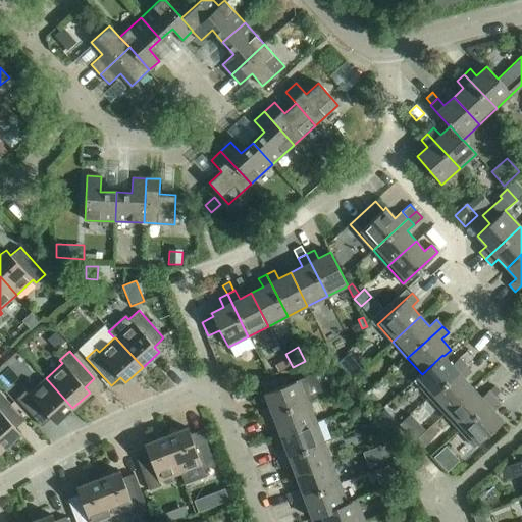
[(348,354),(337,363),(350,378),(361,369),(348,354)]
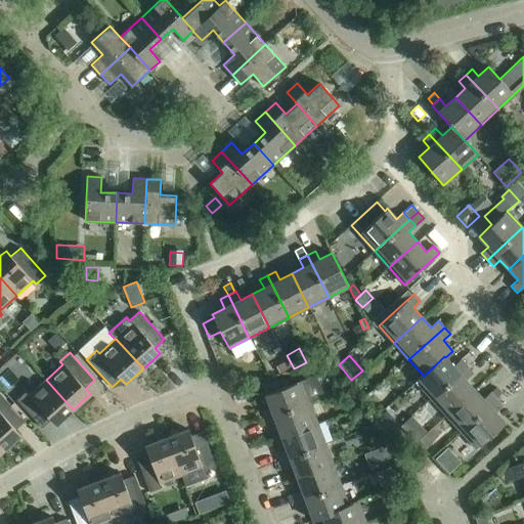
[(471,360),(466,355),(461,360),(466,365),(471,360)]
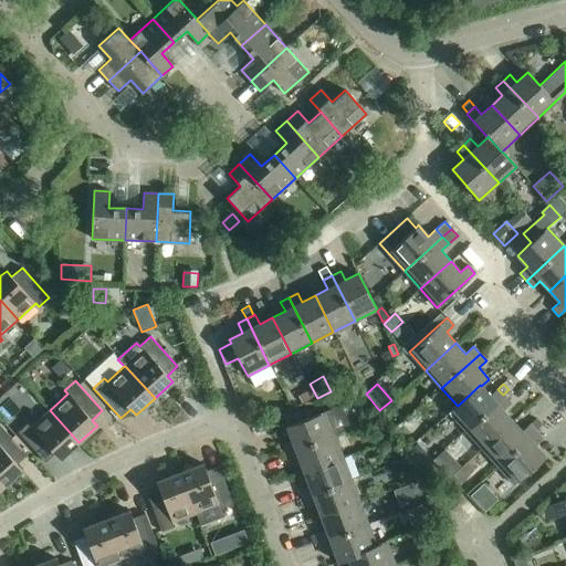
[(449,411),(465,429),(503,395),(498,389),(490,396),(481,386),(480,385),(458,406),(457,405),(449,411)]
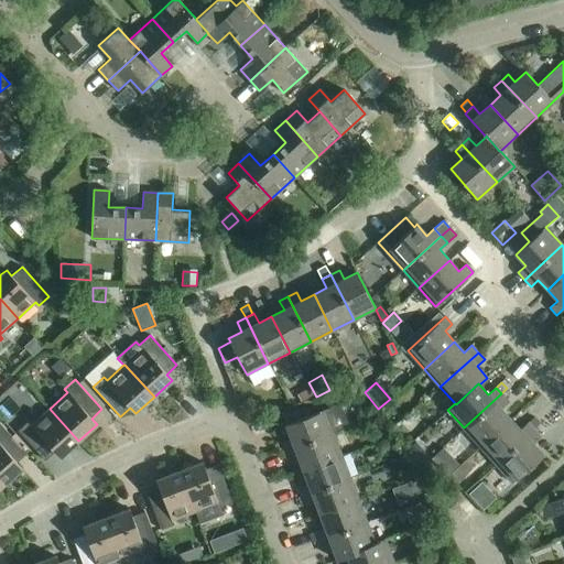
[(312,397),(307,389),(297,394),(302,403),(312,397)]
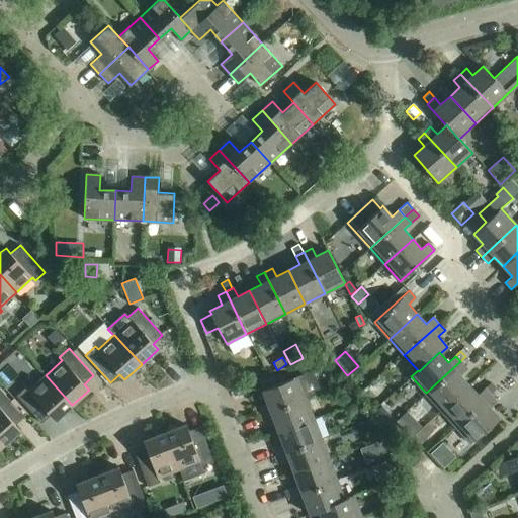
[(426,393),(441,410),(468,384),(460,375),(467,369),(460,361),(426,393)]
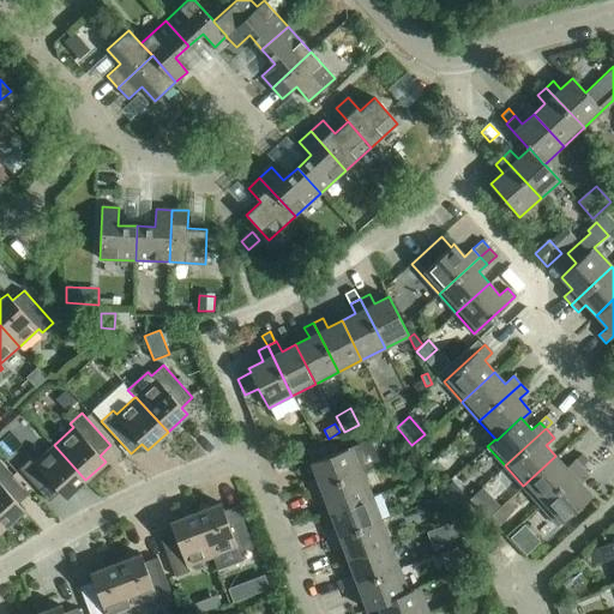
[(311,492),(362,471),(380,464),(371,439),(311,462),(317,477),(307,482),(311,492)]
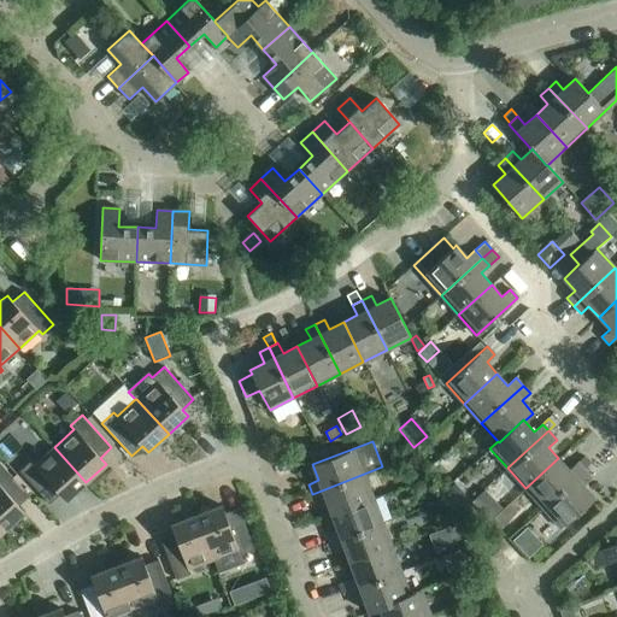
[(86,482),(54,447),(35,465),(31,460),(19,471),(50,504),(60,494),(66,500),(86,482)]
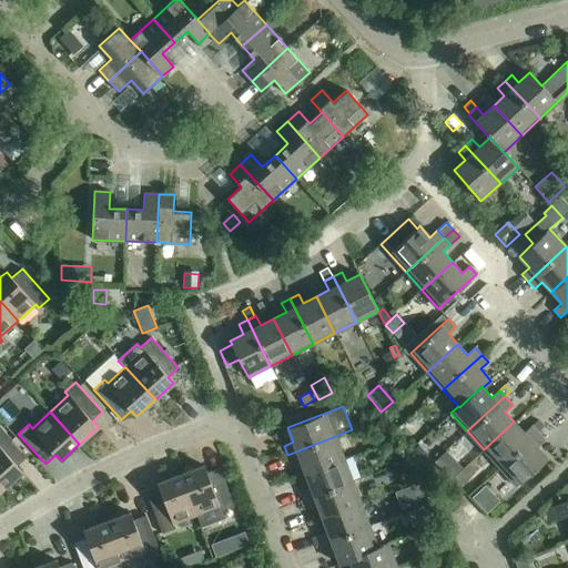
[(484,449),(499,467),(538,433),(531,426),(524,433),(514,422),(484,449)]
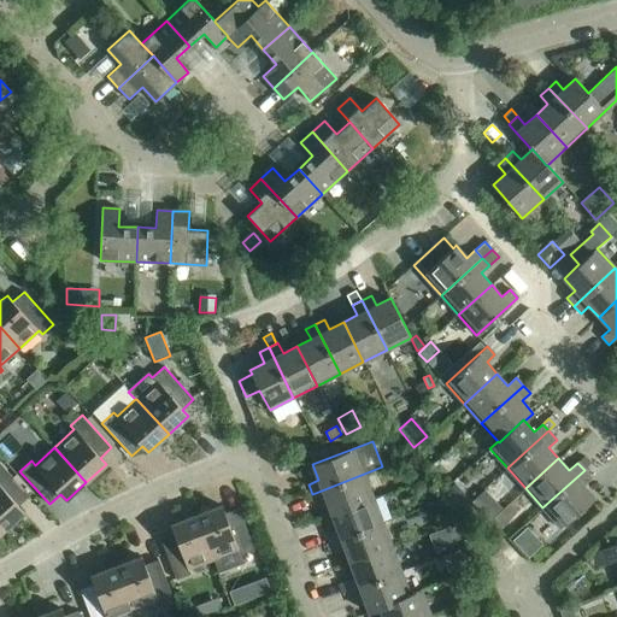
[(0,526),(4,530),(24,512),(18,506),(29,495),(0,463),(0,526)]
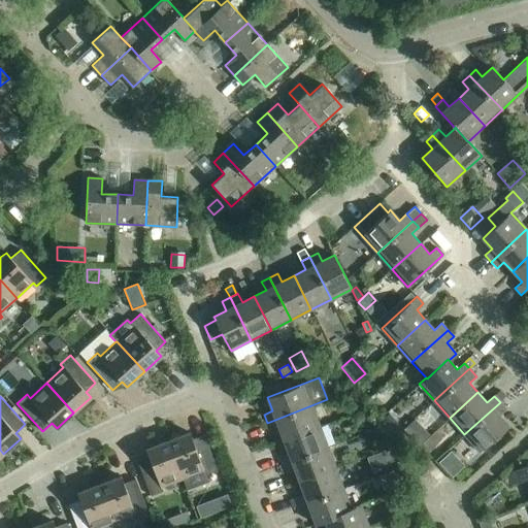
[(500,402),(464,434),(480,452),(508,426),(499,416),(506,409),(500,402)]
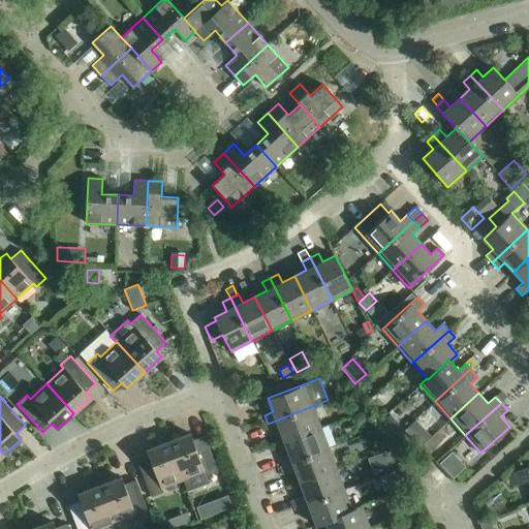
[(279,428),(284,441),(320,427),(312,406),(268,424),(271,432),(279,428)]
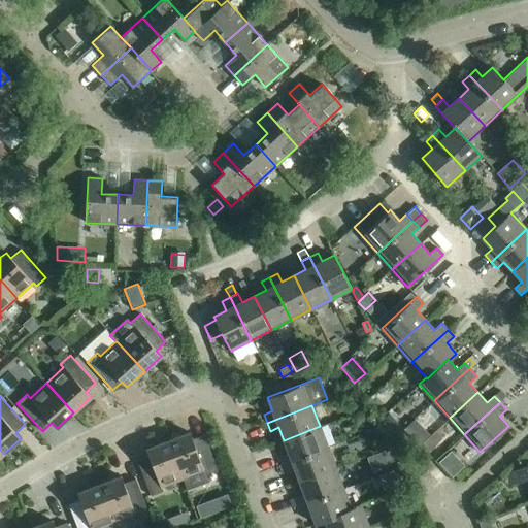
[(279,456),(283,464),(327,448),(320,426),(284,440),(288,453),(279,456)]
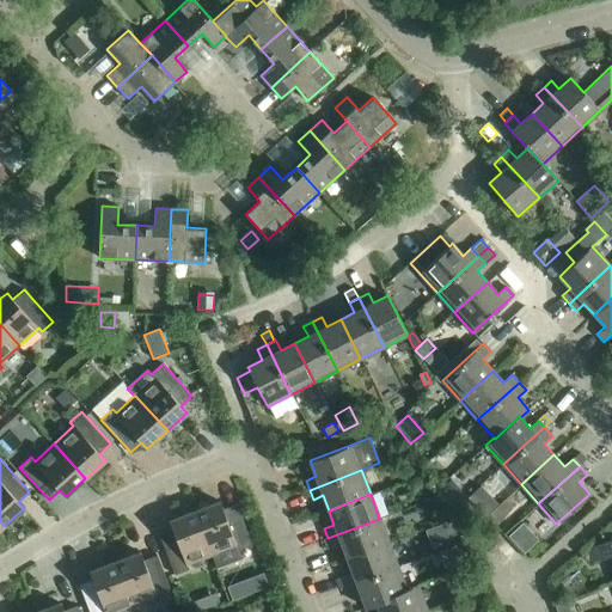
[(219,501),(195,510),(212,555),(236,545),(238,550),(252,545),(237,505),(222,509),(219,501)]
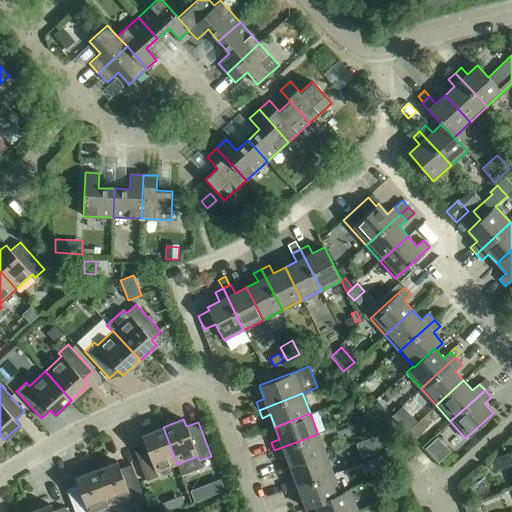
[(377,434),(374,426),(366,429),(370,437),(377,434)]
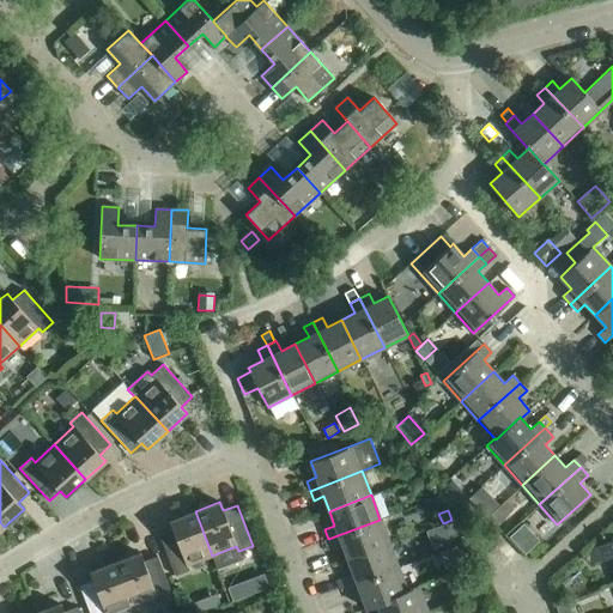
[(212,556),(195,511),(170,521),(173,529),(159,534),(175,576),(189,570),(187,565),(212,556)]
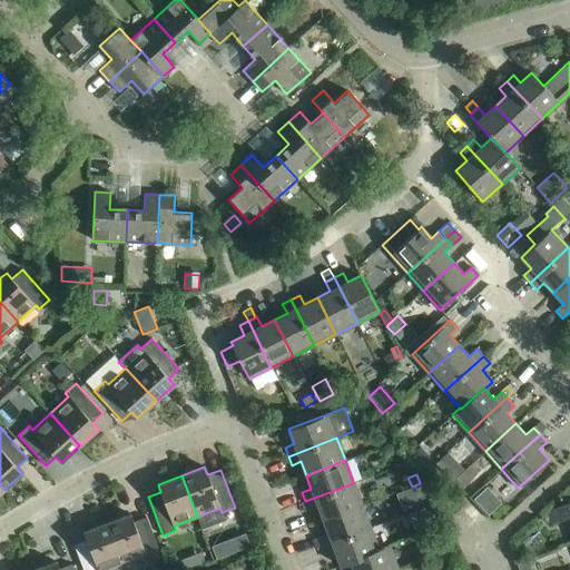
[(318,507),(323,520),(362,505),(353,483),(305,501),(308,510),(318,507)]
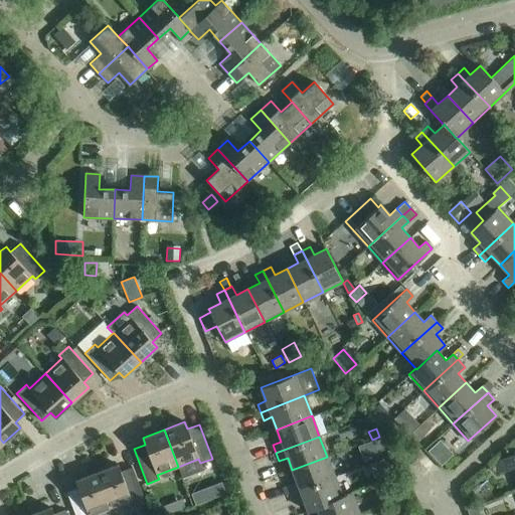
[(389,448),(383,437),(376,440),(382,451),(389,448)]
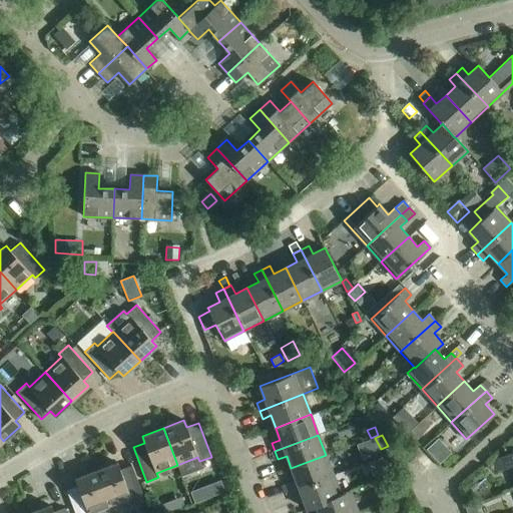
[(348,447),(345,439),(332,444),(335,451),(348,447)]
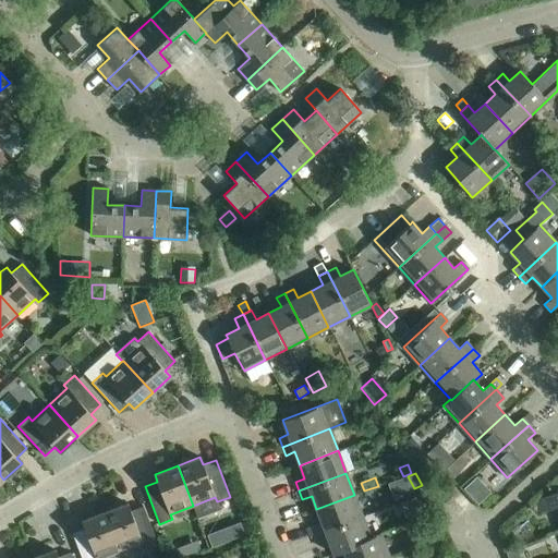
[(557,507),(557,510),(557,490),(536,499),(542,512),(557,507)]
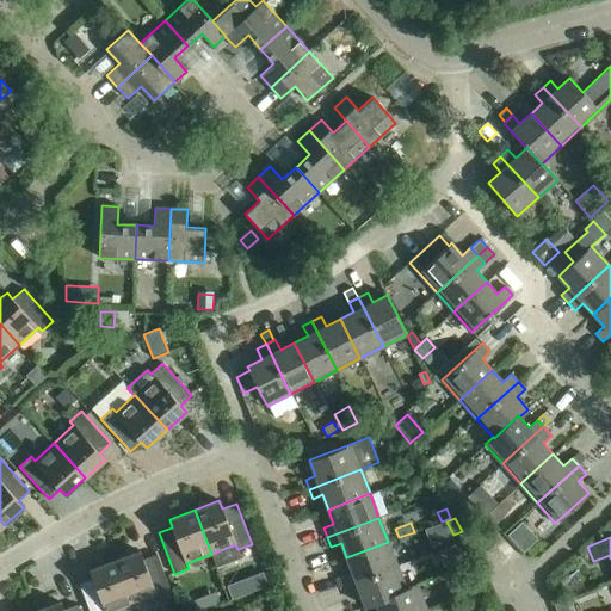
[(464,541),(451,545),(457,562),(460,561),(469,557),(470,557),(467,547),(464,541)]
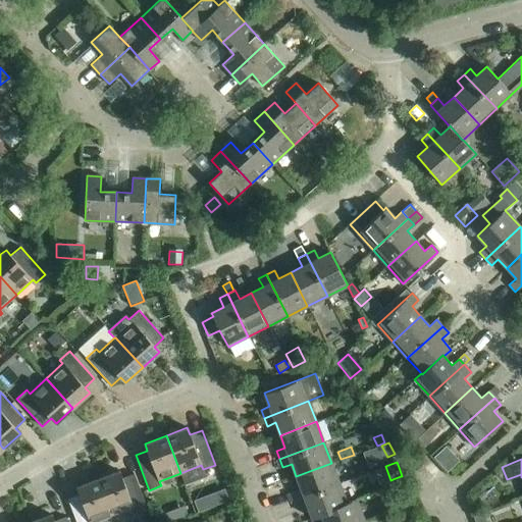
[(292,491),(295,500),(338,483),(331,463),(296,476),(301,488),(292,491)]
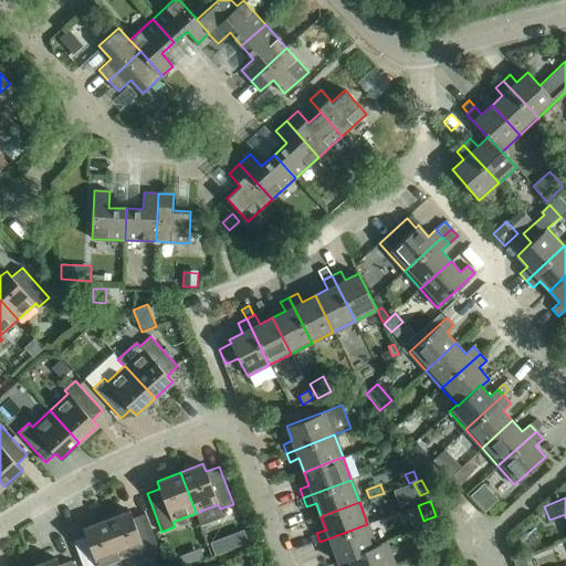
[(129,511),(106,520),(122,561),(145,552),(146,556),(159,551),(145,513),(132,517),(129,511)]
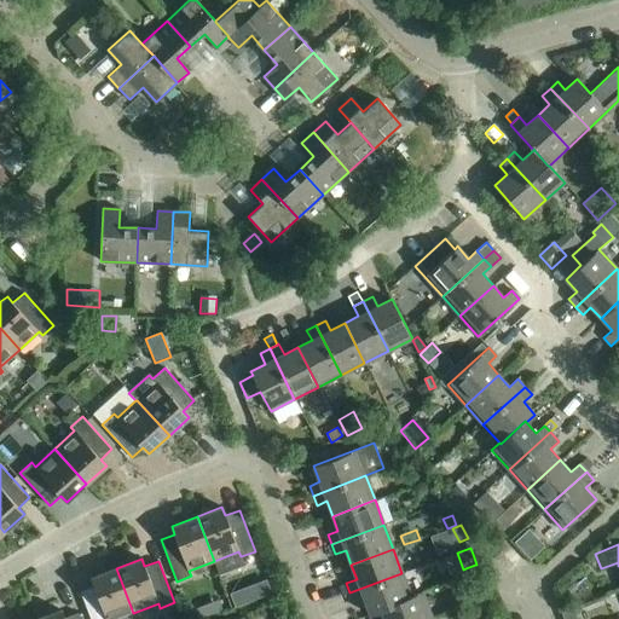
[(115,618),(133,613),(116,568),(91,578),(94,585),(80,591),(90,618),(115,618)]
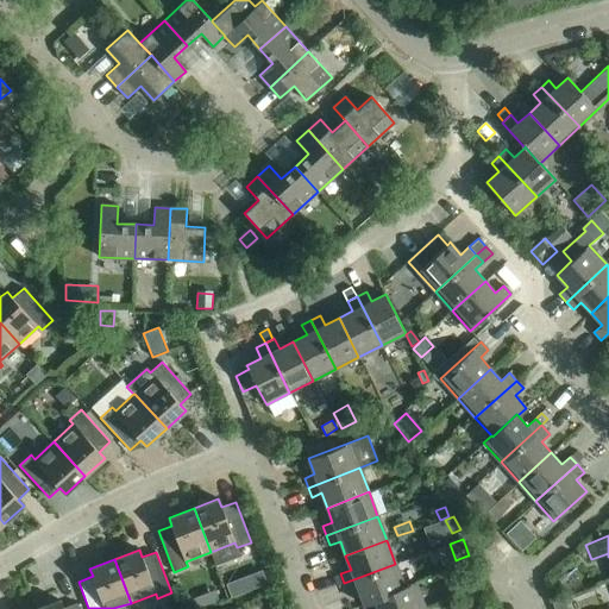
[(364,604),(375,601),(375,600),(405,588),(405,586),(395,564),(344,583),(347,592),(358,589),(364,604)]
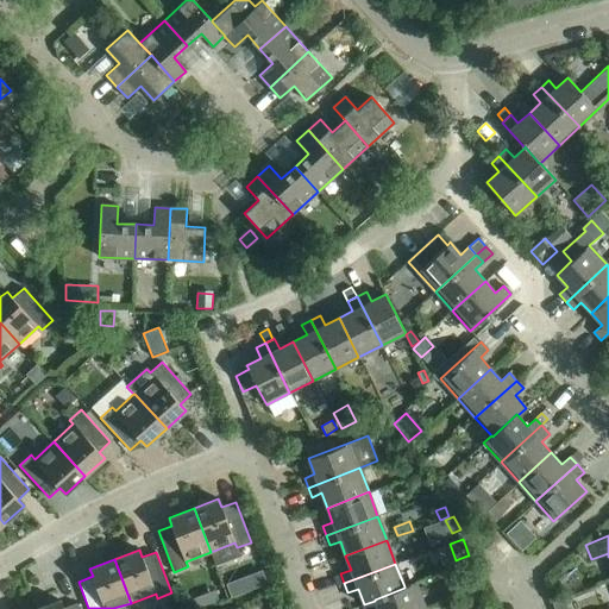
[(468,581),(463,567),(453,571),(458,584),(468,581)]
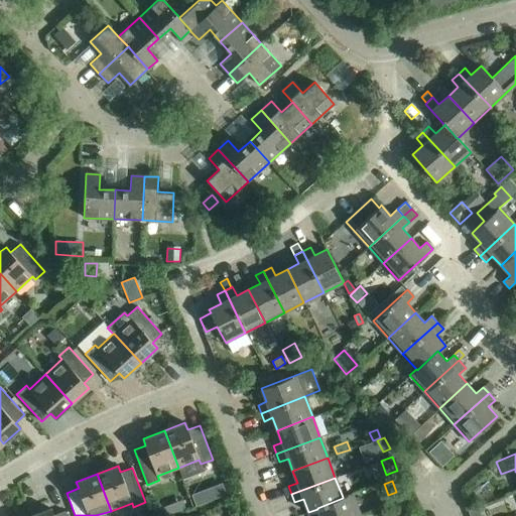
[(222,484),(210,489),(214,500),(226,495),(222,484)]
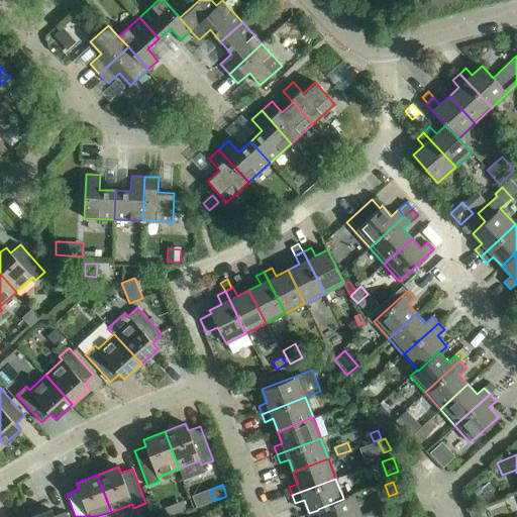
[(356,516),(360,516),(352,495),(343,498),(343,499),(318,509),(318,510),(320,516),(356,516)]
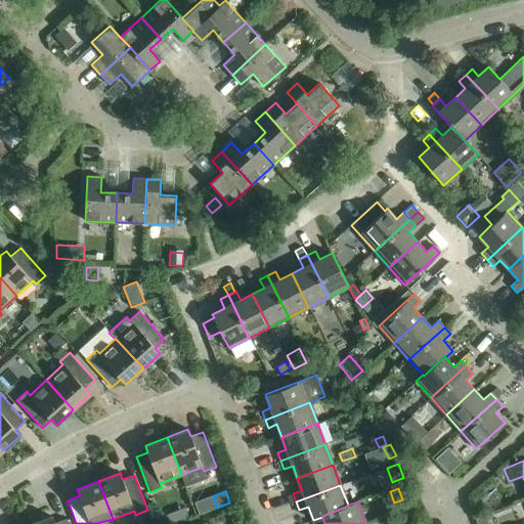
[(411,517),(408,509),(396,513),(400,521),(411,517)]
